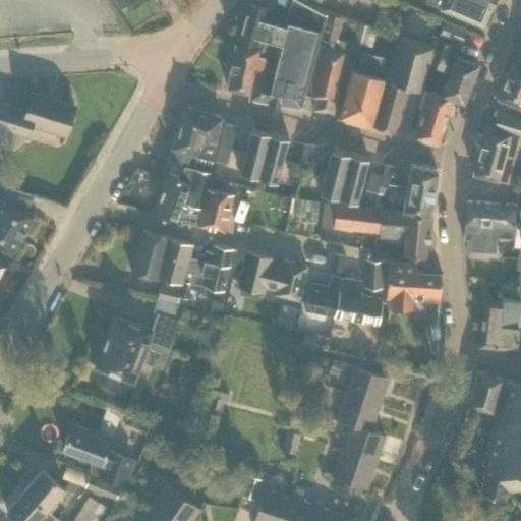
[(482,26),(494,0),(493,0),(424,0),(424,2),(440,8),(439,8),(482,26)]
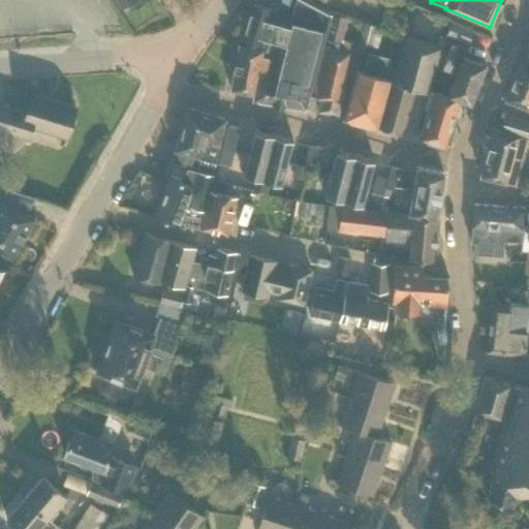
[(302,25),(283,20),(283,21),(270,18),(272,9),(250,4),(242,40),(263,45),(265,41),(281,45),(272,75),(311,84),(312,84),(315,69),(330,14),(307,2),(302,25)]
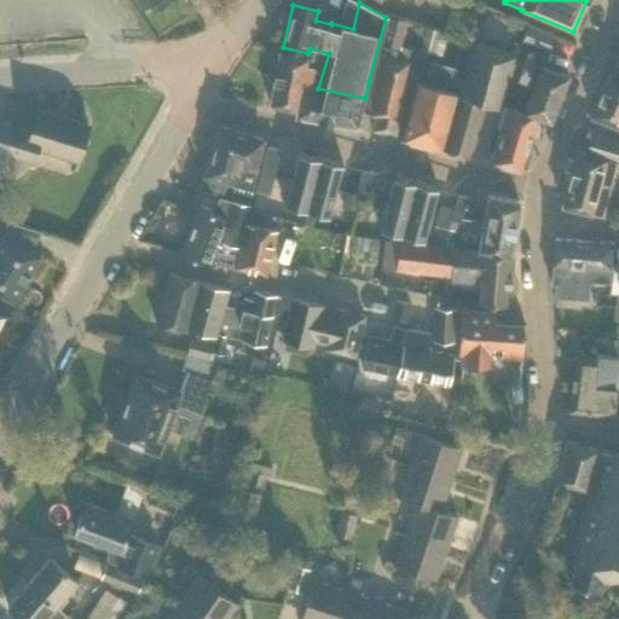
[(394,136),(401,108),(398,106),(411,48),(400,46),(406,21),(388,15),(363,113),(376,116),(372,131),(394,136)]
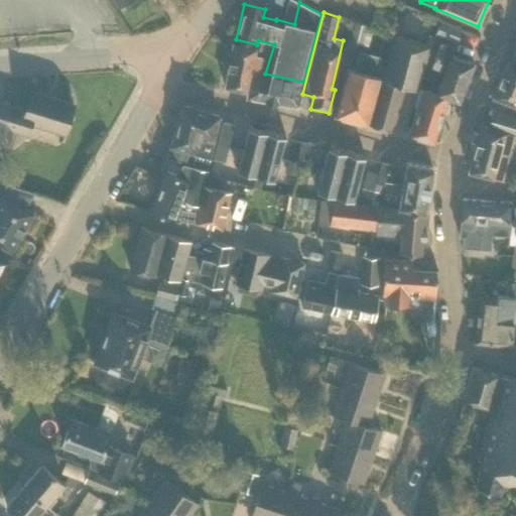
[(456,41),(461,29),(440,21),(434,33),(456,41)]
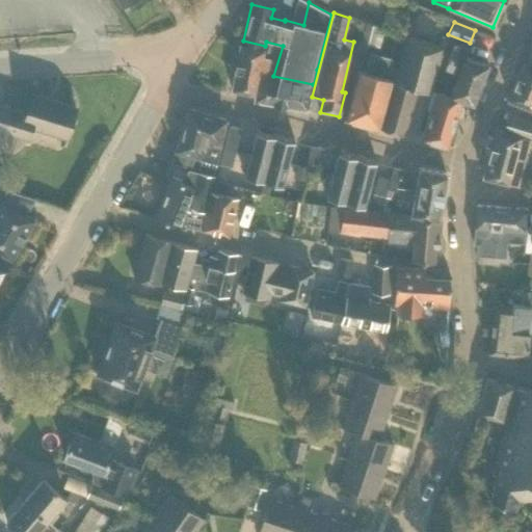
[(373,47),(379,26),(366,23),(360,44),(373,47)]
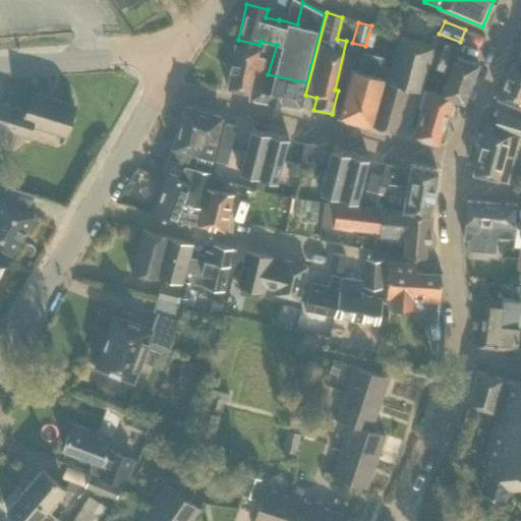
[(388,70),(371,125),(396,132),(408,88),(421,91),(435,46),(397,35),(388,68),(388,70)]
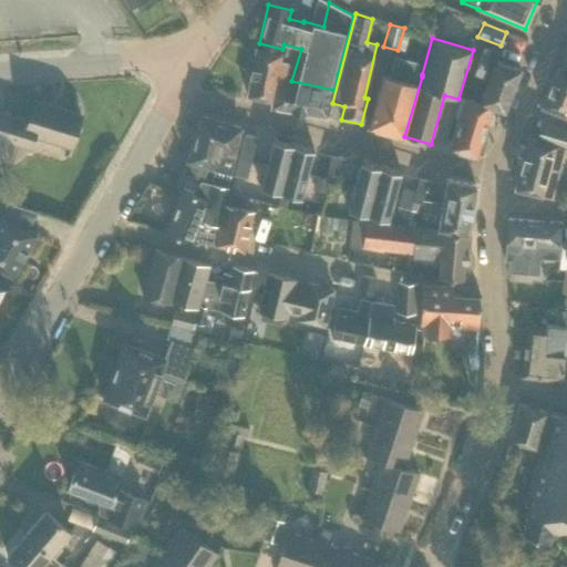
[(481,102),(492,106),(503,110),(519,69),(495,61),(500,52),(483,47),(473,72),(490,78),(481,102)]
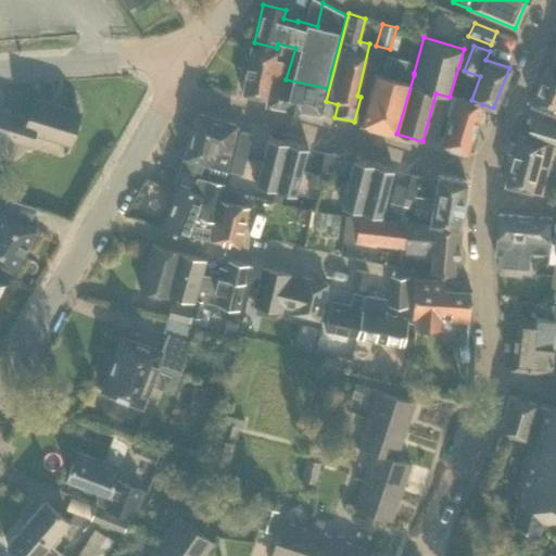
[(291,51),(279,49),(276,60),(274,60),(276,52),(251,47),(242,95),(266,99),(269,84),(281,86),(291,51)]
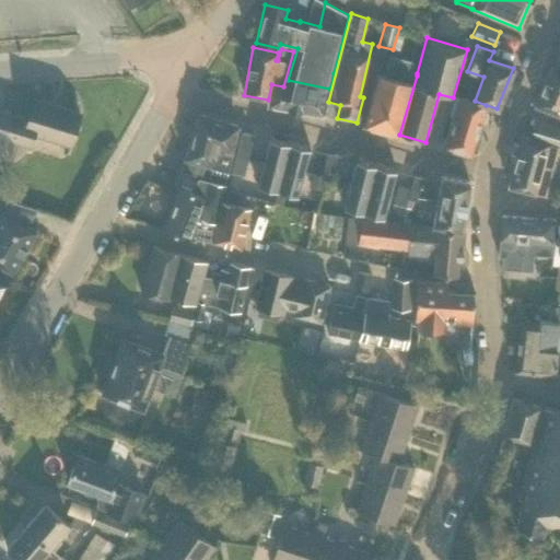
[(399,135),(417,76),(417,73),(411,71),(413,61),(392,55),(385,77),(378,74),(363,126),(399,135)]
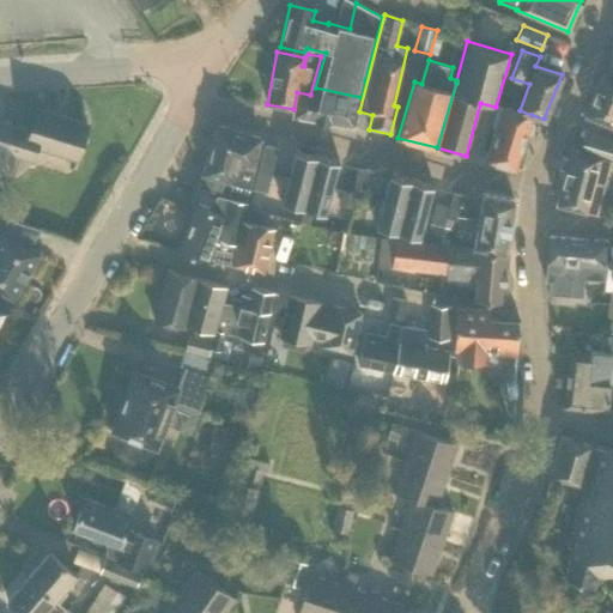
[(612,78),(602,73),(586,115),(612,126),(612,78)]
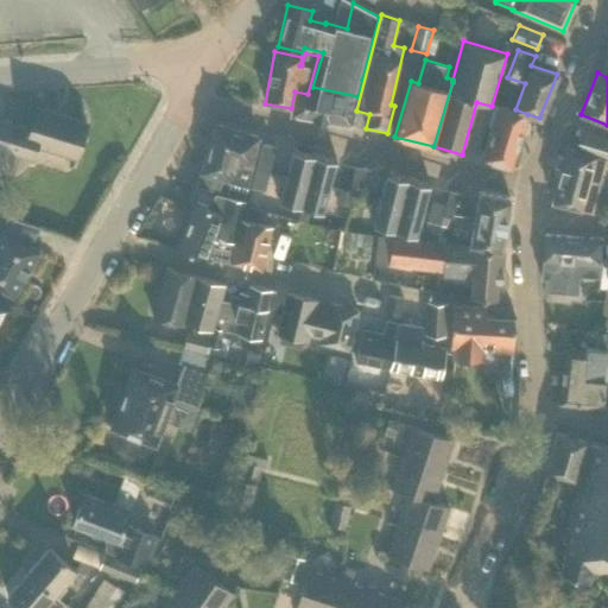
[(295,92),(291,108),(290,114),(312,119),(312,120),(325,122),(325,121),(350,125),(358,96),(312,87),(310,95),(308,94),(295,92)]
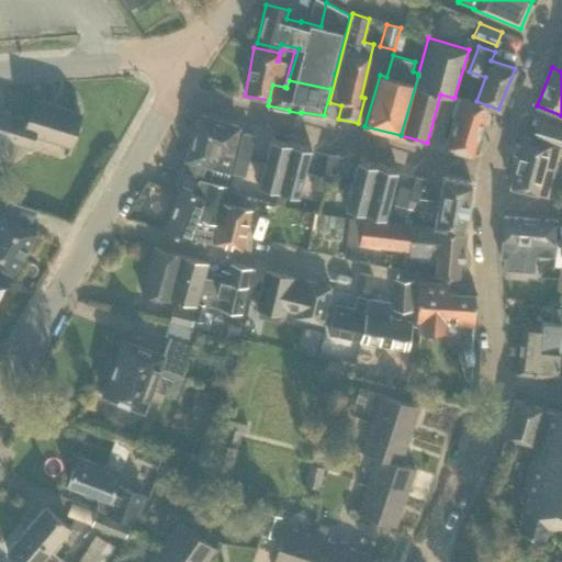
[(487,105),(476,101),(458,96),(451,114),(456,115),(445,147),(472,156),(473,152),(476,153),(481,138),(478,137),(487,105)]
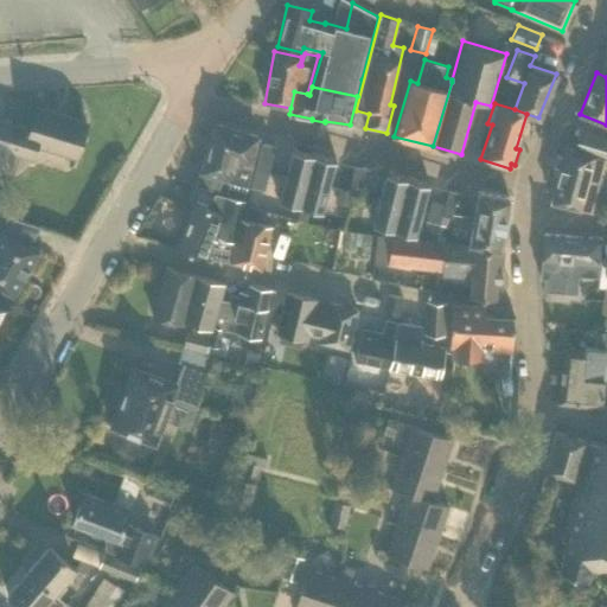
[(76,157),(85,123),(37,109),(30,131),(1,122),(0,126),(0,148),(32,158),(36,145),(76,157)]
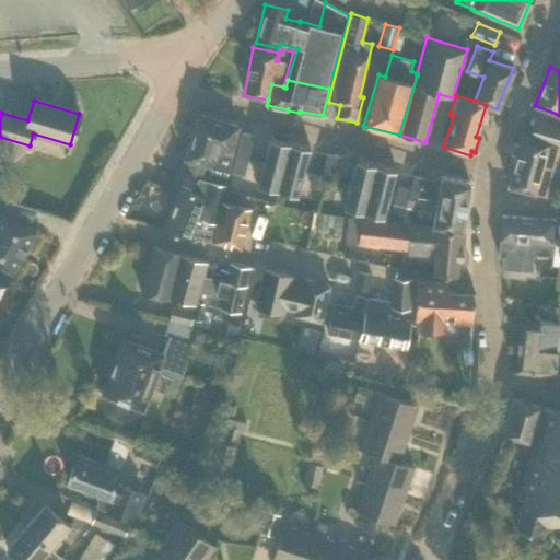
[(226,172),(238,127),(198,114),(181,172),(200,176),(203,165),(226,172)]
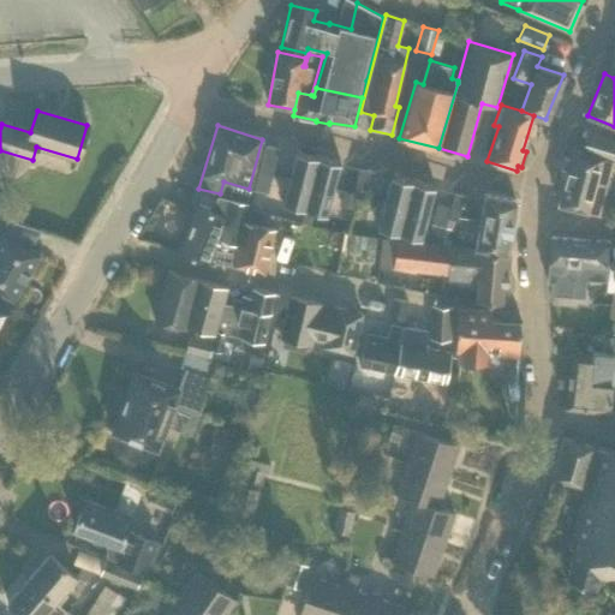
[(614,161),(614,141),(587,132),(583,153),(573,150),(557,204),(586,212),(598,215),(599,210),(603,212),(605,202),(603,201),(614,162),(614,161)]
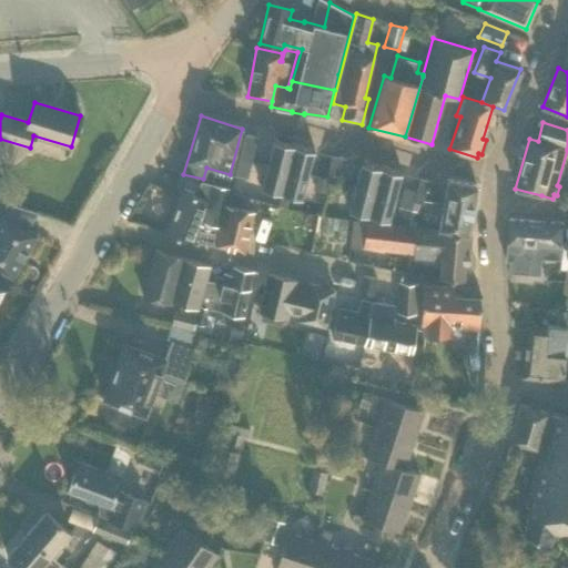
[(252,161),(256,143),(252,142),(254,134),(245,132),(242,145),(240,158),(252,161)]
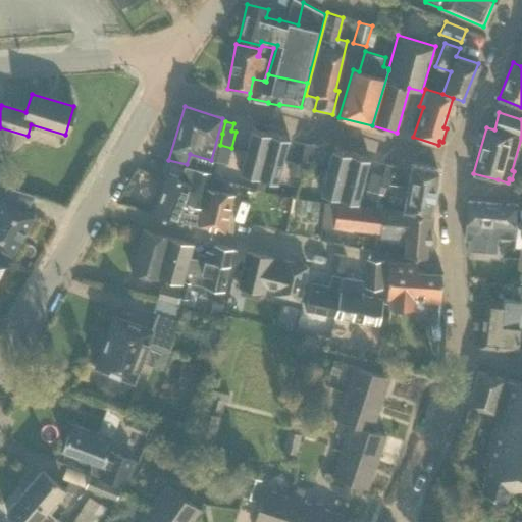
[(258,177),(270,133),(251,127),(240,172),(258,177)]
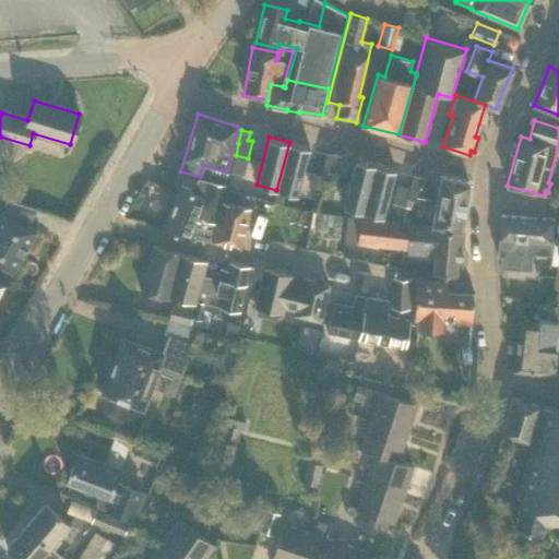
[(289,142),(276,190),(297,194),(309,146),(289,142)]
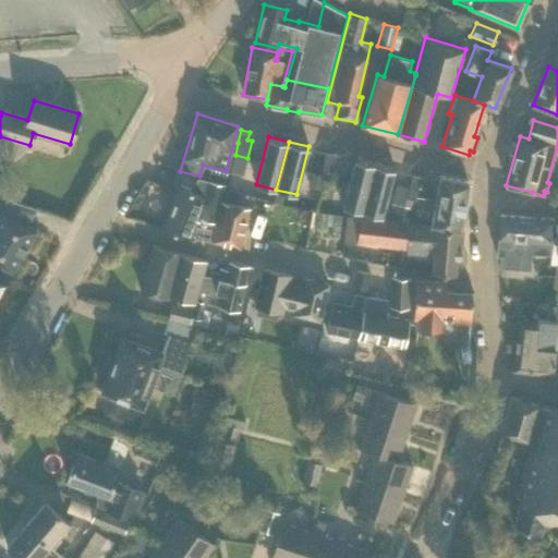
[(324,164),(332,167),(336,154),(327,152),(324,164)]
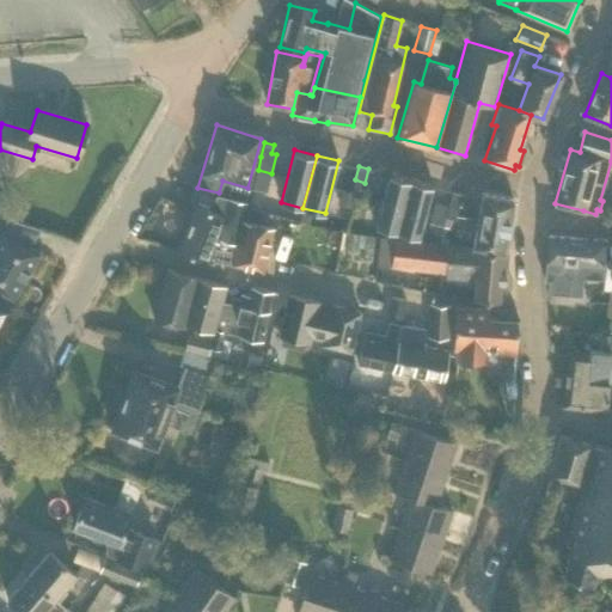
[(397,232),(410,179),(389,173),(374,226),(397,232)]
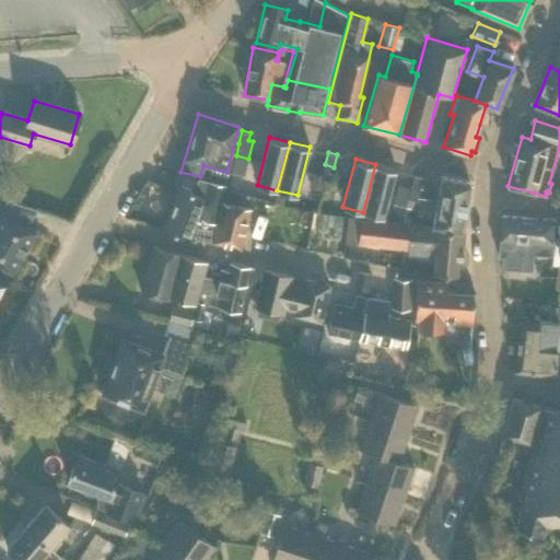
[(330,179),(334,167),(325,164),(322,177),(330,179)]
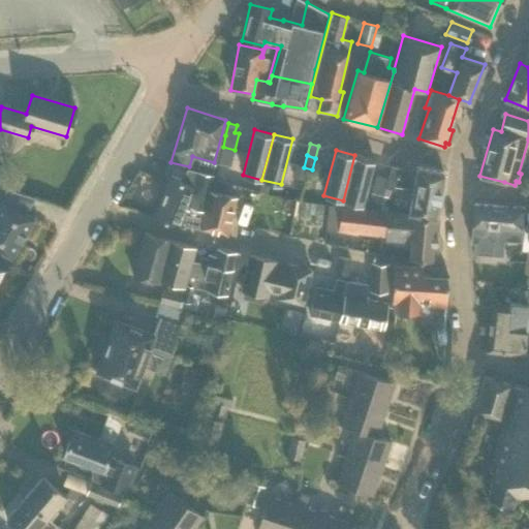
[(354,155),(343,200),(363,206),(374,160),(354,155)]
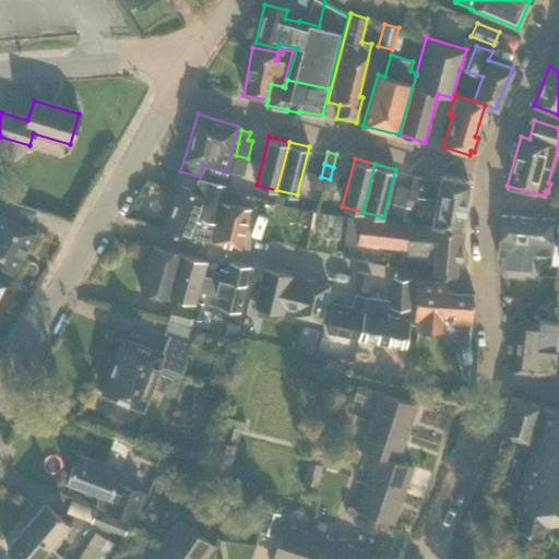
[(413,175),(411,186),(419,188),(421,177),(413,175)]
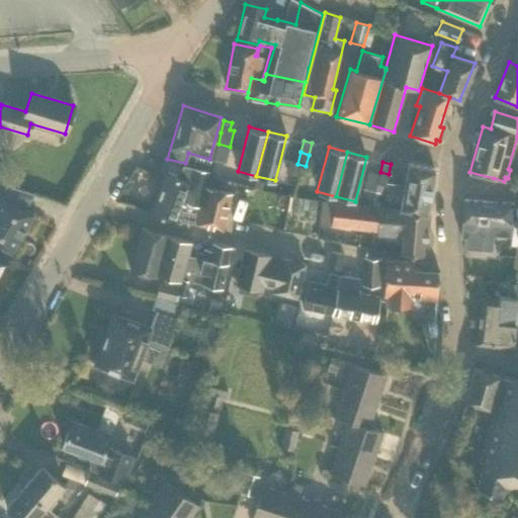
[(428,212),(435,167),(408,162),(399,207),(428,212)]
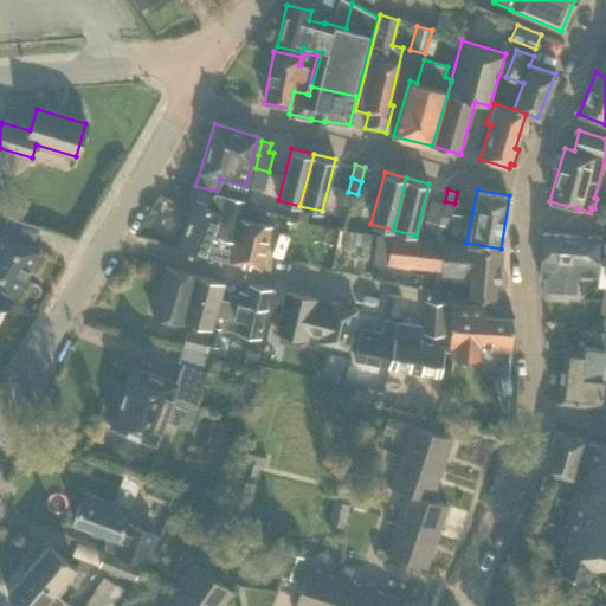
[(227,262),(243,200),(213,193),(208,205),(192,198),(173,246),(211,262),(211,259),(227,262)]
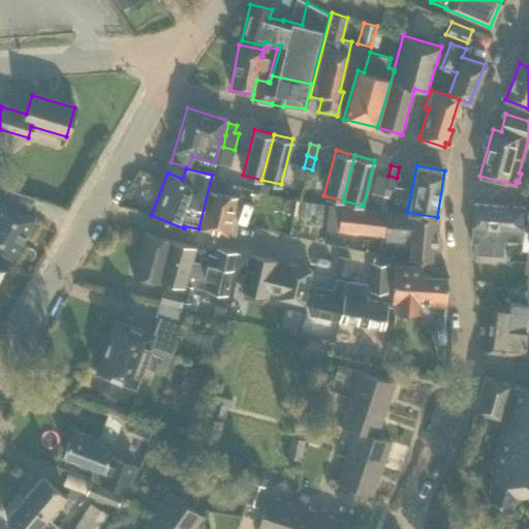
[(393,190),(396,179),(387,177),(385,188),(393,190)]
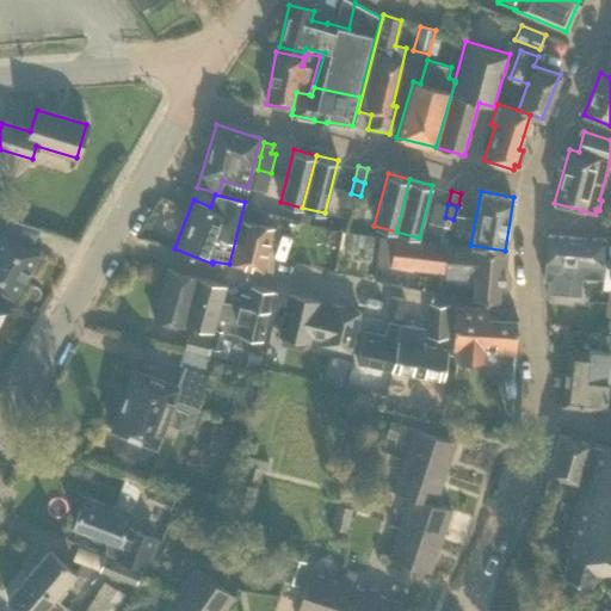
[(0,290),(12,298),(39,252),(29,246),(39,228),(0,215),(0,290)]
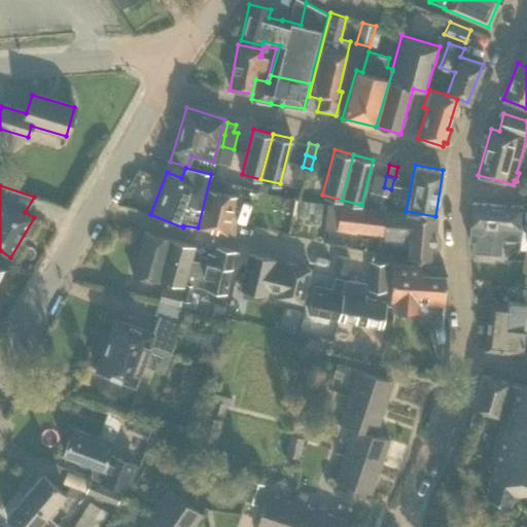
[(226,235),(236,196),(208,189),(199,229),(226,235)]
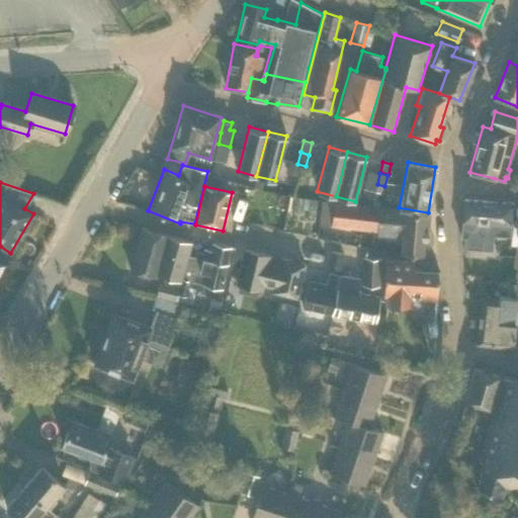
[(516,247),(517,220),(511,219),(513,203),(463,199),(460,237),(464,237),(463,247),(479,249),(492,250),(494,235),(511,237),(510,246),(516,247)]
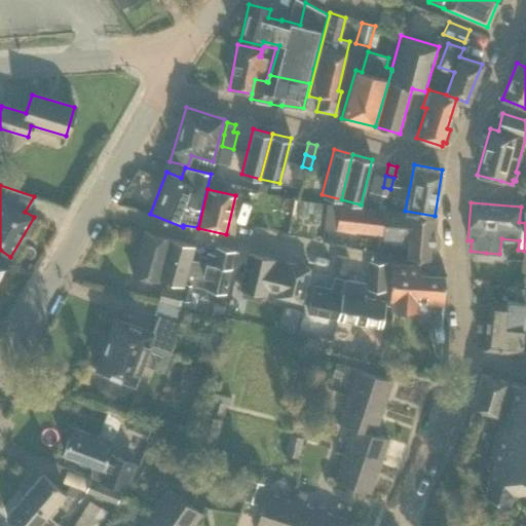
[(385,211),(339,205),(327,204),(324,226),(382,233),(382,237),(408,240),(407,257),(433,258),(436,217),(385,211)]
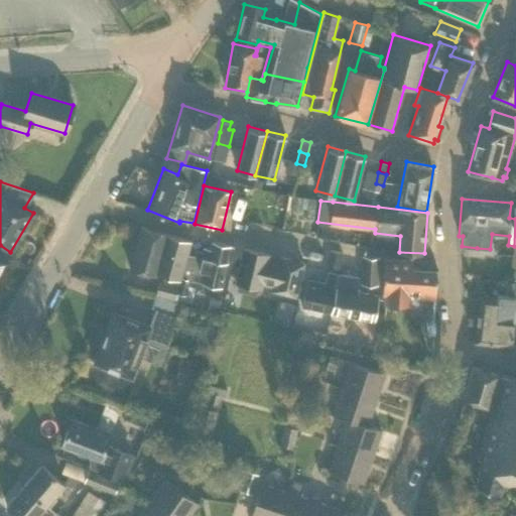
[(176,293),(186,255),(190,241),(141,227),(129,268),(154,276),(154,274),(168,278),(167,282),(158,280),(154,295),(173,299),(175,293),(176,293)]
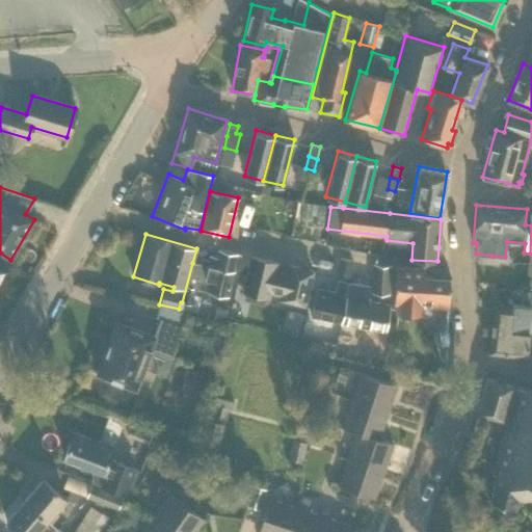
[(192,263),(182,302),(191,304),(195,289),(206,292),(206,291),(228,296),(234,271),(233,270),(237,254),(218,248),(216,257),(210,256),(208,260),(202,259),(200,264),(192,263)]
